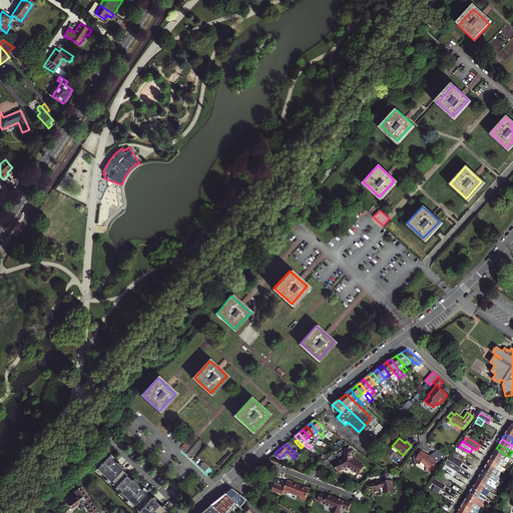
[(336,468),(348,466),(358,473),(364,465),(353,458),(352,454),(352,450),(354,448),(350,445),(348,447),(345,447),(347,456),(335,458),(336,468)]
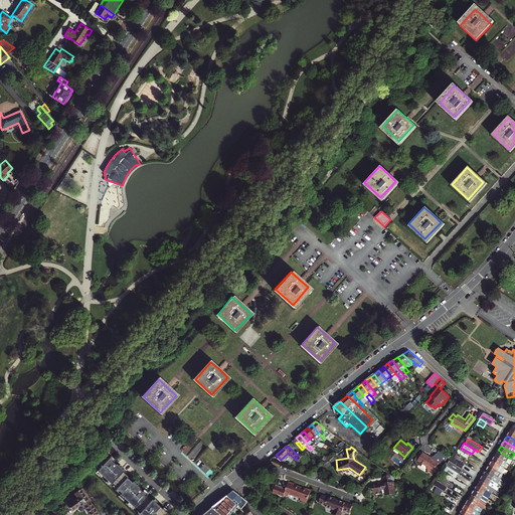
[(468,458),(469,455),(459,449),(457,452),(468,458)]
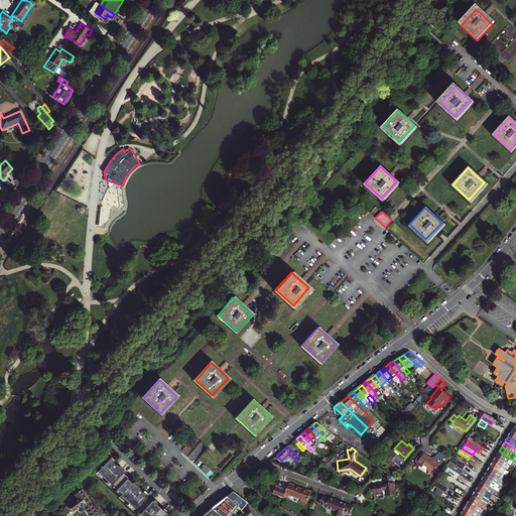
[(507,457),(499,450),(496,456),(508,463),(510,465),(513,460),(512,460),(507,457)]
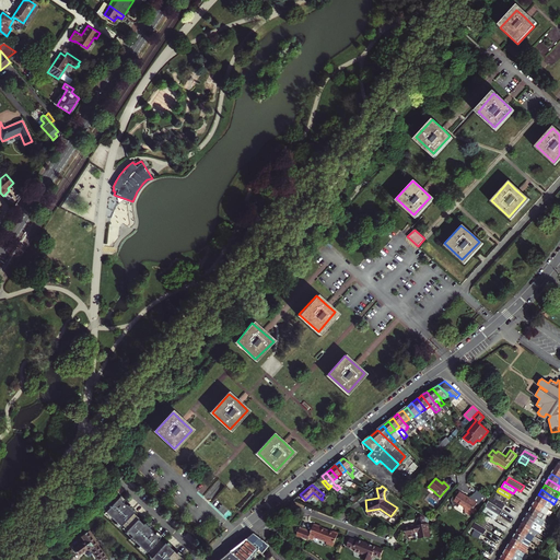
[(457,490),(451,498),(454,500),(459,492),(457,490)]
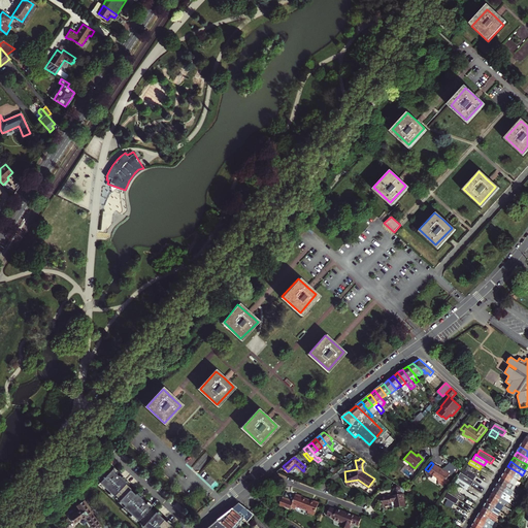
[(433,464),(428,471),(432,475),(437,479),(438,484),(441,487),(443,484),(446,485),(450,481),(447,479),(450,475),(453,477),(459,469),(450,462),(444,469),(442,469),(434,463),(433,464)]
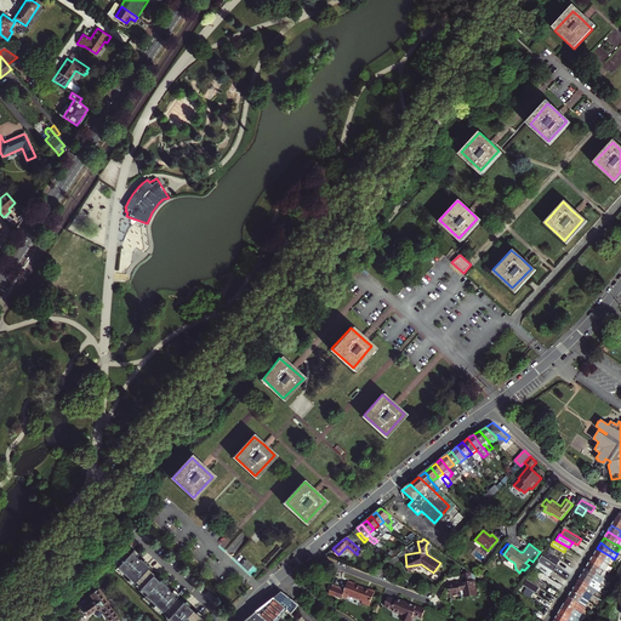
[(170,620),(199,620),(201,619),(183,602),(182,603),(176,598),(169,590),(170,590),(160,581),(159,582),(153,576),(154,575),(148,569),(149,568),(140,559),(138,560),(131,553),(124,547),(112,560),(118,567),(117,568),(134,584),(135,582),(141,588),(140,588),(146,594),(144,596),(161,613),(164,611),(170,616),(167,619),(170,620)]
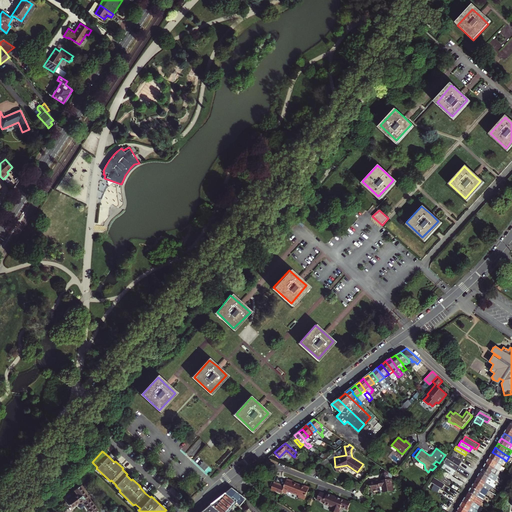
[(492,452),(489,457),(501,464),(504,459),(492,452)]
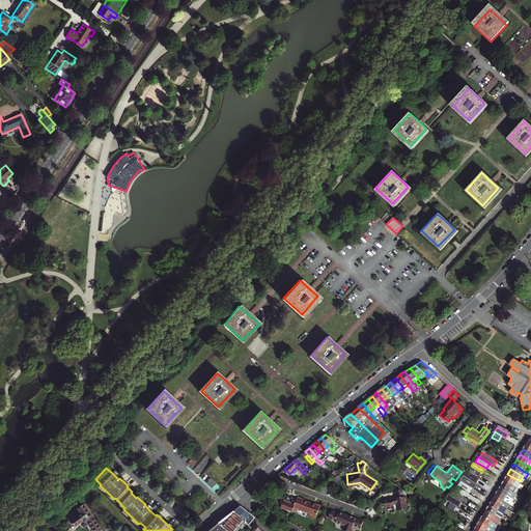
[(468,471),(465,476),(476,482),(479,478),(474,474),(468,471)]
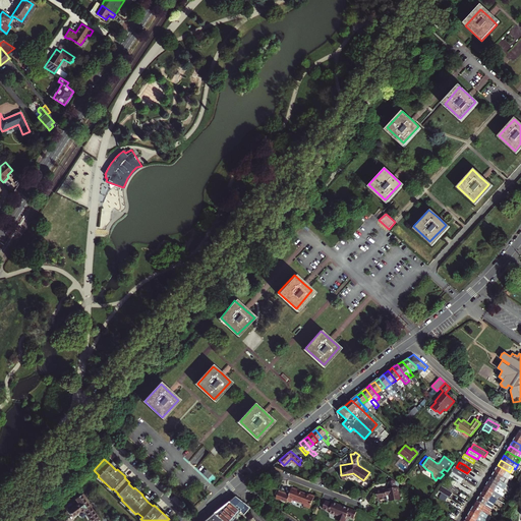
[(498,465),(495,470),(507,478),(510,473),(510,472),(498,465)]
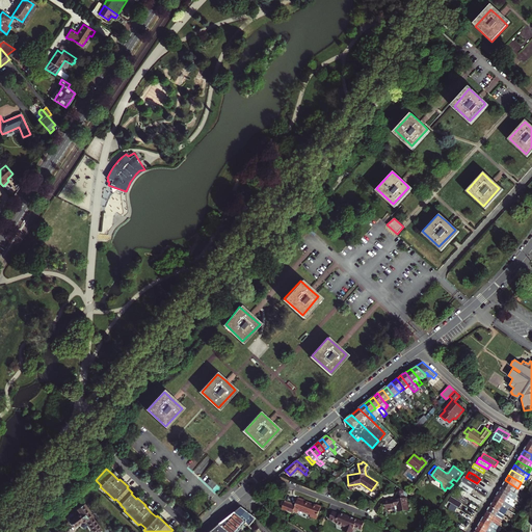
[(466,477),(463,476),(460,480),(461,481),(475,489),(478,484),(477,483),(466,477)]
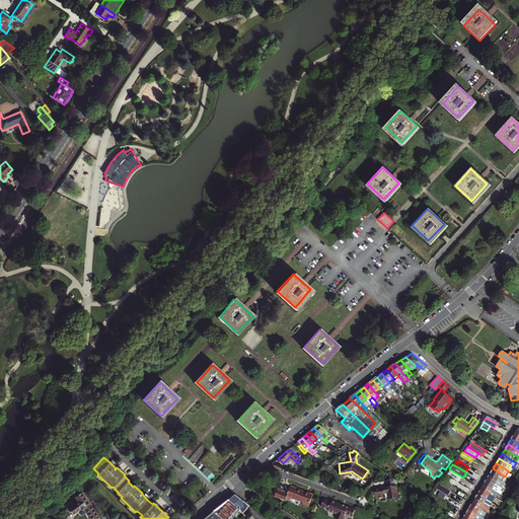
[(493,468),(490,473),(499,478),(500,475),(511,483),(512,480),(505,476),(493,468)]
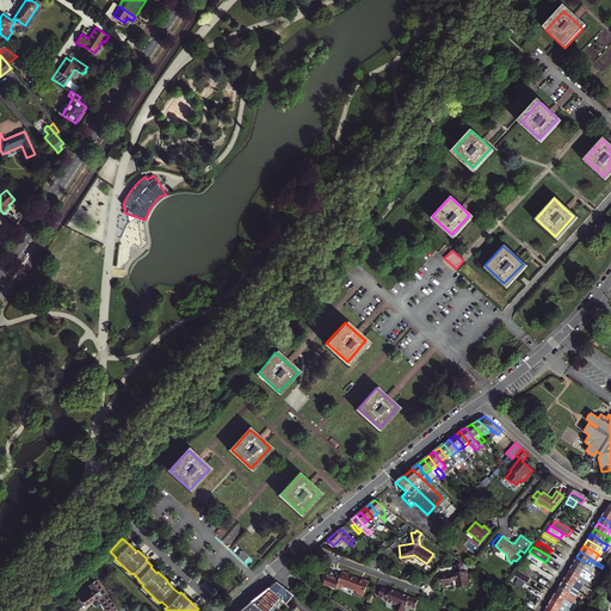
[(529,560),(536,565),(542,568),(545,562),(530,553),(526,559),(529,560)]
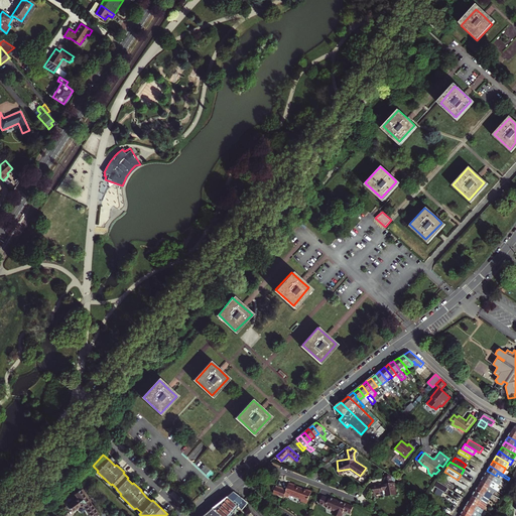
[(496,476),(487,471),(484,476),(499,485),(502,480),(496,476)]
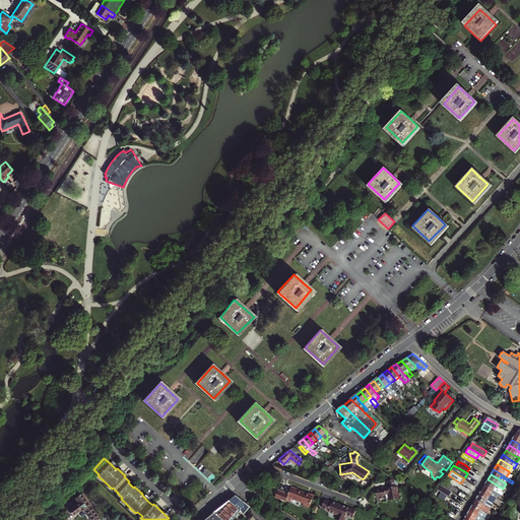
[(401,483),(390,475),(388,479),(389,485),(397,483),(401,483)]
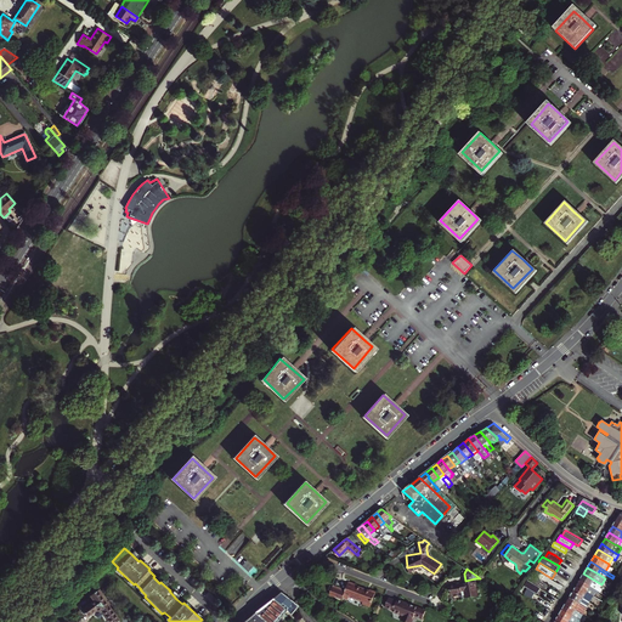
[(546,575),(538,570),(535,576),(541,580),(542,581),(546,575)]
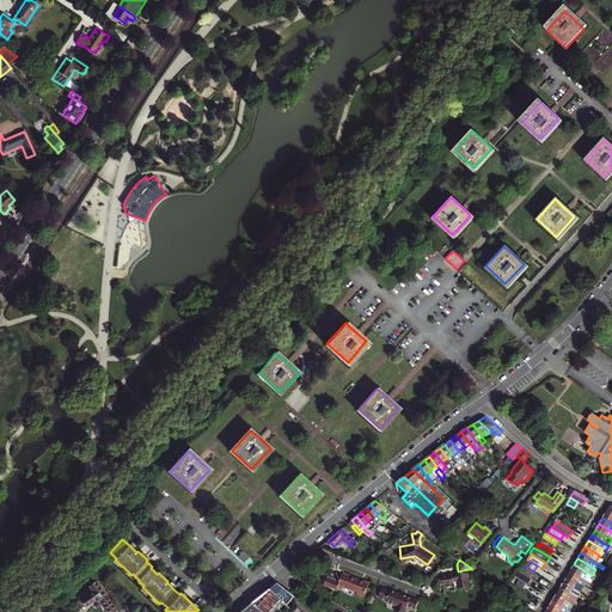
[(574,564),(570,569),(589,581),(591,581),(592,579),(591,577),(592,575),(574,564)]
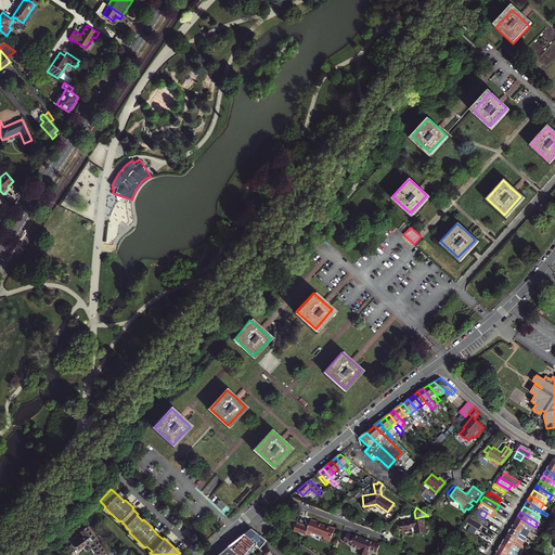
[(424,516),(415,518),(401,521),(401,524),(400,526),(402,527),(402,529),(411,528),(412,531),(415,530),(416,532),(427,530),(424,516)]
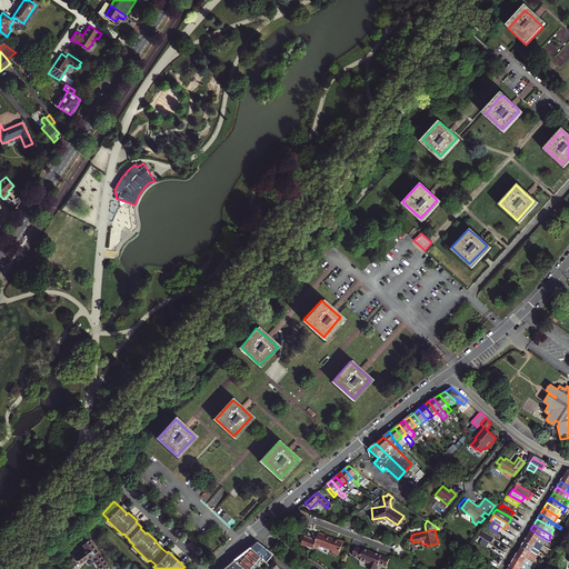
[(530,529),(528,535),(542,543),(543,541),(547,543),(548,540),(530,529)]
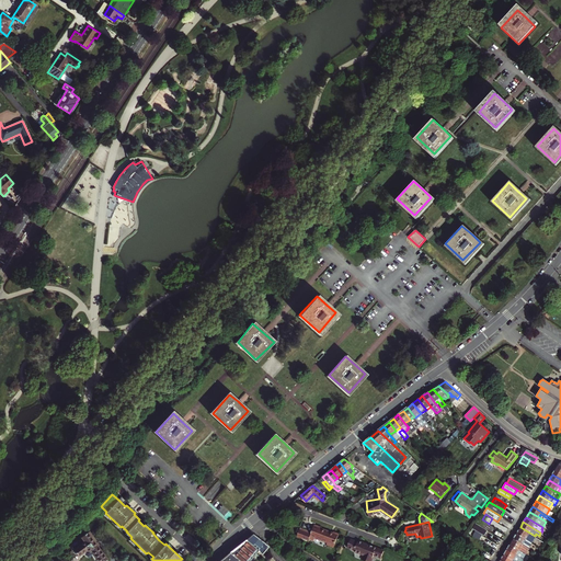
[(484,528),(476,523),(472,528),(485,536),(489,530),(484,528)]
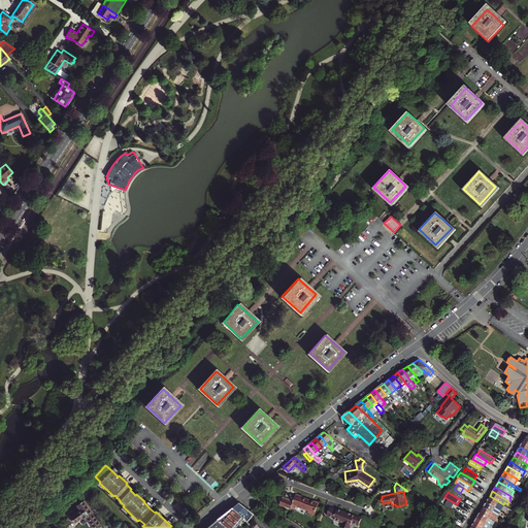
[(456,497),(460,499),(464,501),(467,497),(460,493),(459,492),(456,497)]
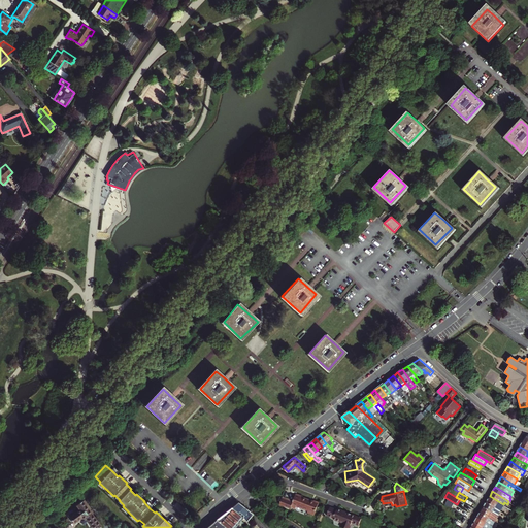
[(293,506),(296,508),(297,506),(308,510),(308,513),(315,515),(320,502),(315,500),(315,501),(303,497),(303,496),(297,494),(294,501),(284,497),(281,505),(292,509),(293,506)]
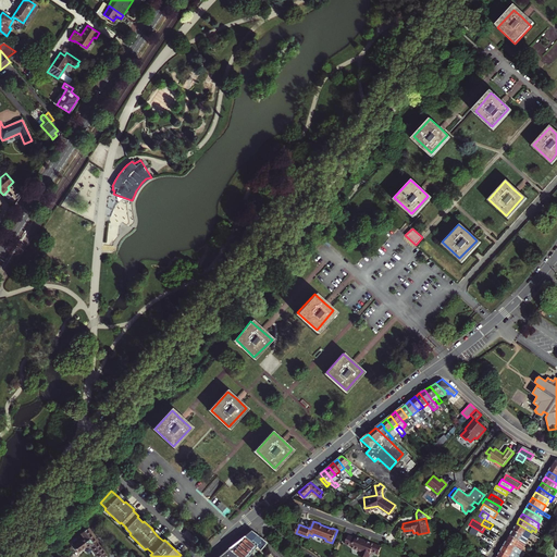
[(517,523),(514,529),(529,539),(532,533),(531,532),(517,523)]
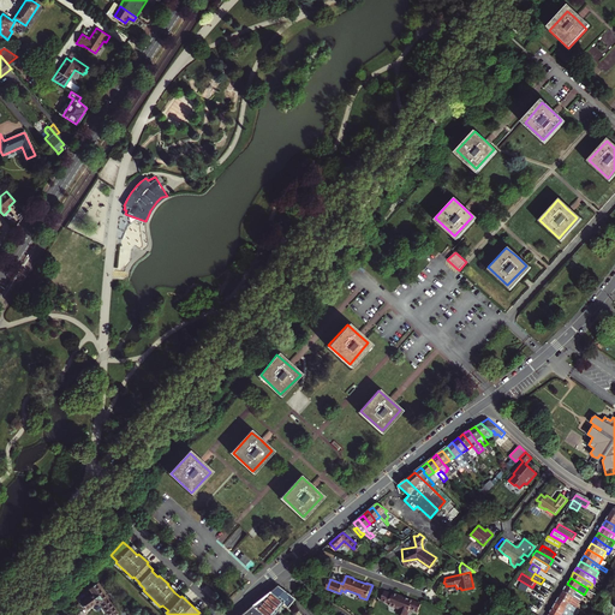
[(513,584),(531,595),(533,590),(515,579),(513,584)]
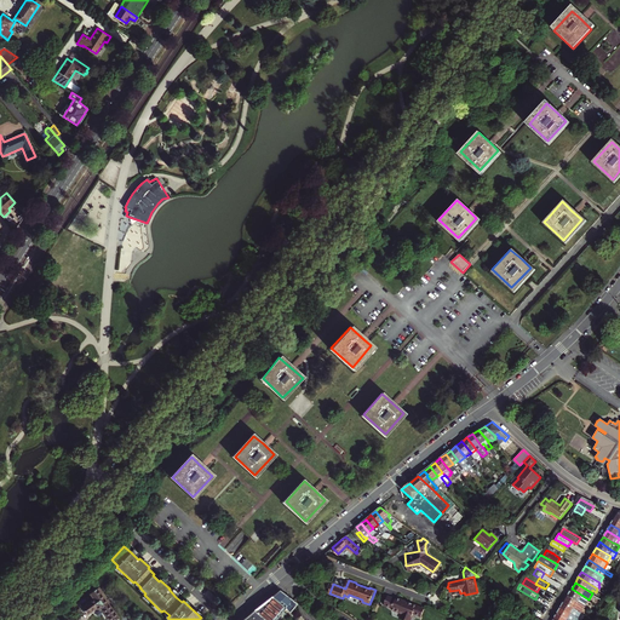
[(108,619),(113,619),(118,616),(108,603),(109,601),(98,586),(90,592),(93,598),(81,607),(86,614),(96,608),(101,609),(108,619)]
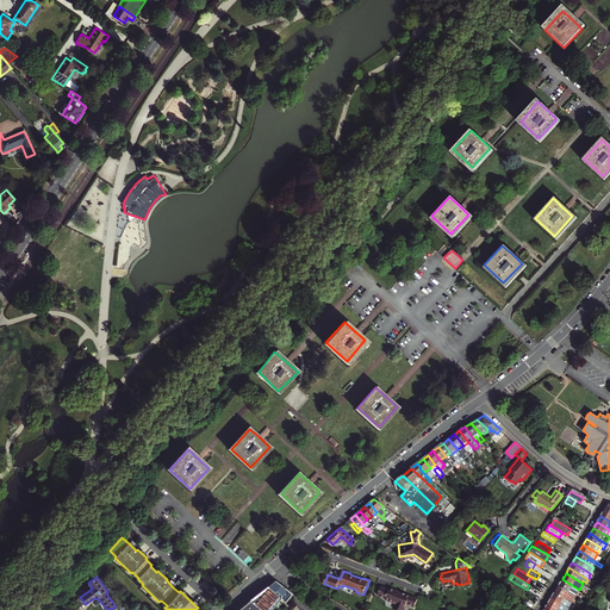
[(579,590),(562,579),(559,585),(574,595),(576,591),(578,592),(579,590)]
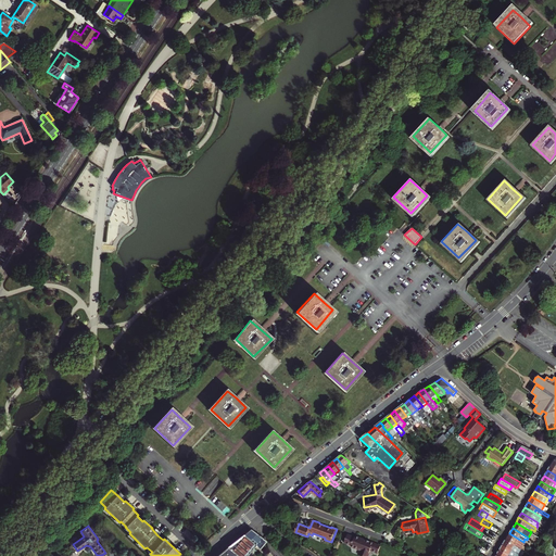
[(228,547),(238,555),(244,555),(255,544),(260,548),(266,541),(251,529),(228,547)]
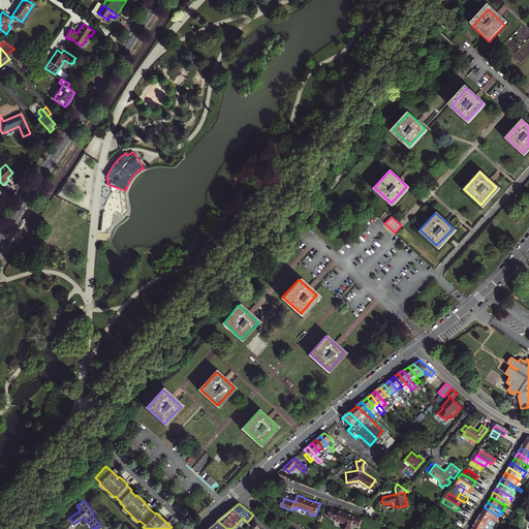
[(485,507),(481,512),(495,521),(497,522),(499,517),(498,516),(485,507)]
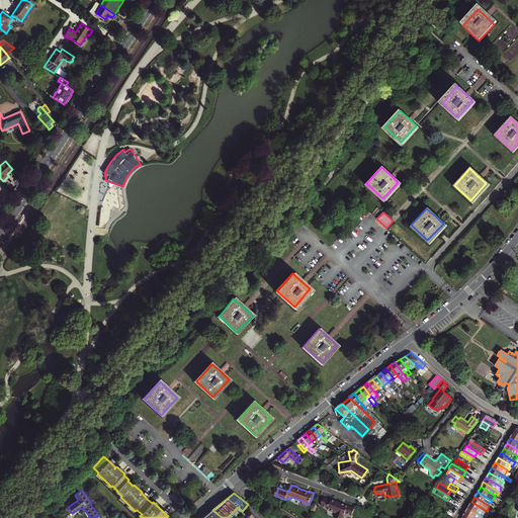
[(322,505),(328,508),(328,509),(337,512),(336,516),(339,517),(343,517),(346,512),(352,514),(355,508),(341,502),(341,503),(331,500),(331,501),(324,498),(322,505)]
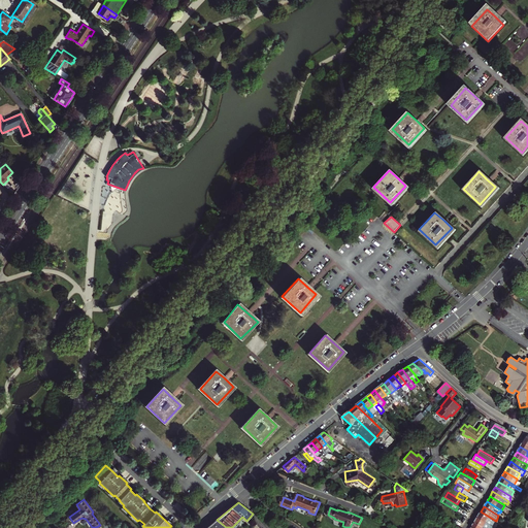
[(481,512),(477,517),(491,525),(494,520),(481,512)]
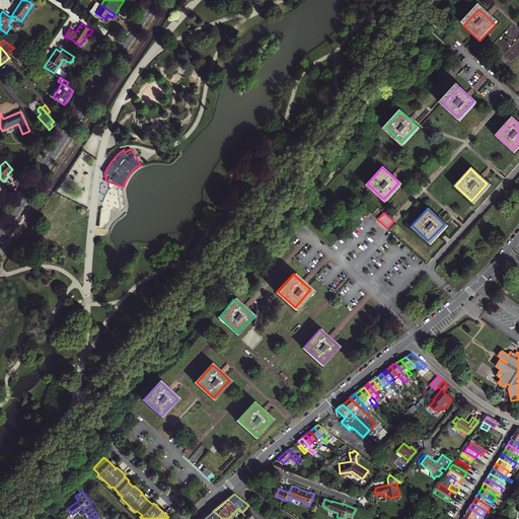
[(488,518),(483,516),(469,508),(466,513),(475,518),(476,516),(480,518),(482,518),(488,518)]
